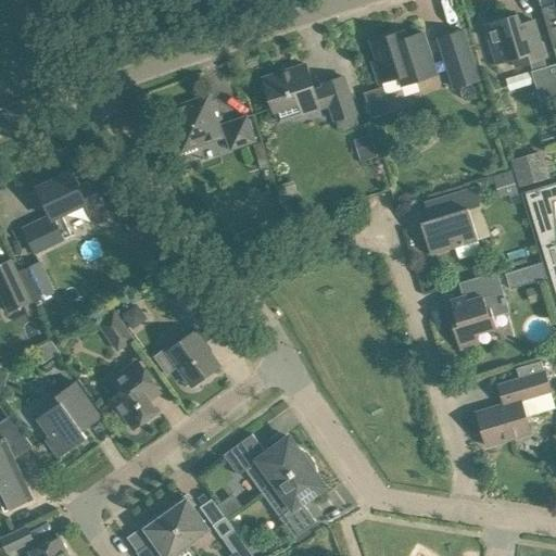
[(555,0),(554,0),(555,3),(542,7),(547,27),(555,24),(555,0)]
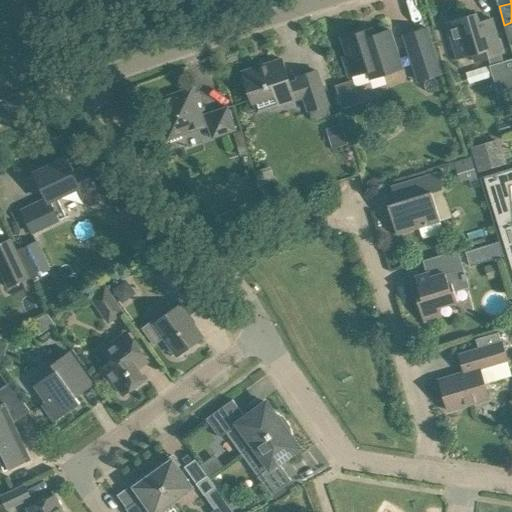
[(472,54),(475,61),(502,53),(491,18),(479,22),(476,12),(446,21),(457,58),(472,54)]
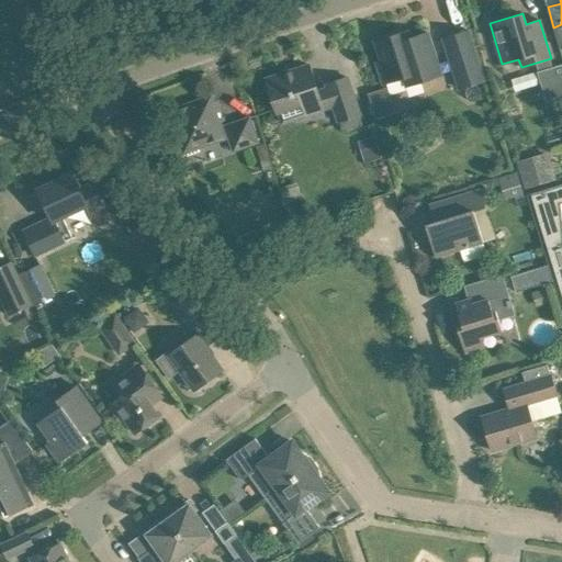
[(407,30),(396,34),(374,41),(383,66),(378,67),(383,83),(403,77),(406,86),(441,75),(427,32),(409,37),(407,30)]
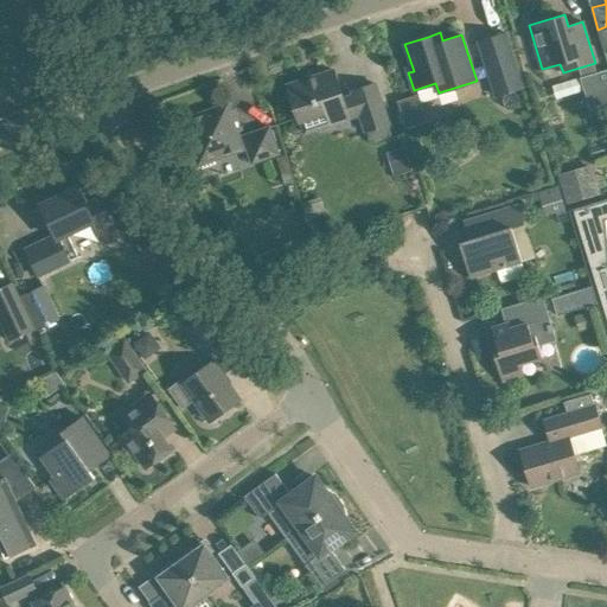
[(523,87),(506,32),(478,42),(496,95),(523,87)]
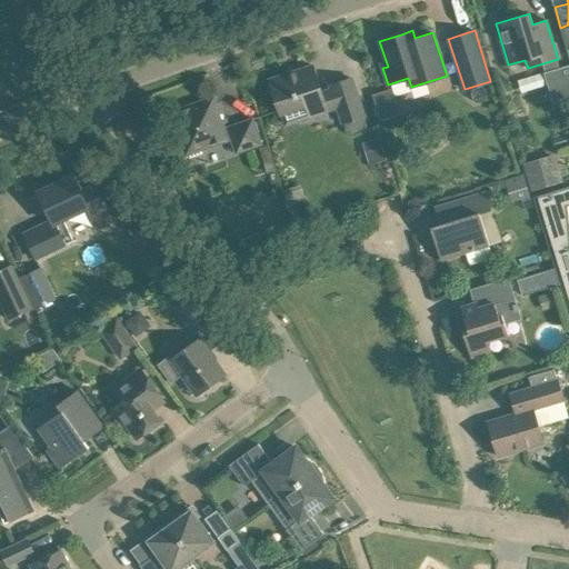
[(568,63),(558,68),(552,69),(561,99),(568,97),(568,63)]
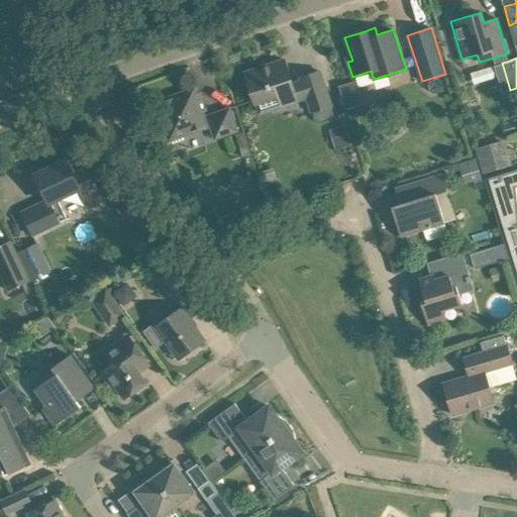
[(254,103),(288,92),(291,102),(306,97),(311,111),(330,105),(319,71),(300,77),(301,81),(292,84),(284,59),(244,72),(254,103)]
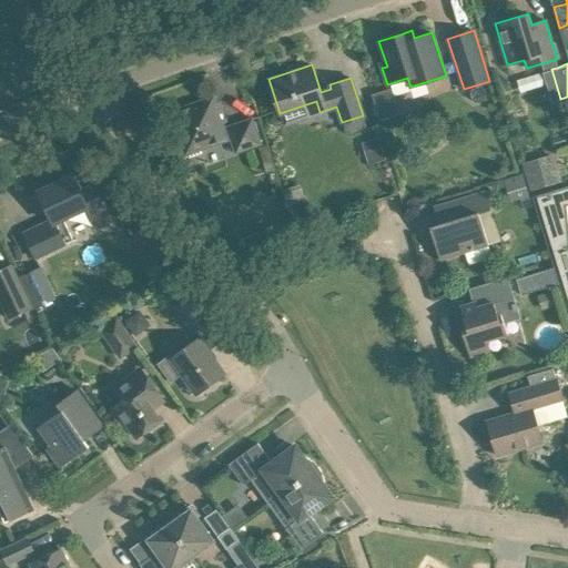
[(388,87),(368,93),(377,120),(397,113),(388,87)]
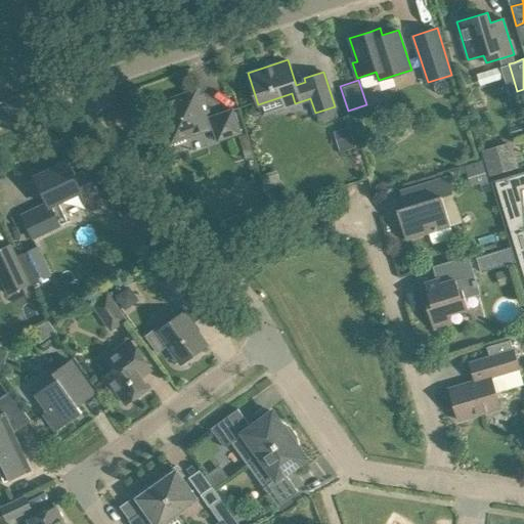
[(209,128),(206,120),(204,114),(208,112),(202,95),(194,97),(187,93),(159,103),(168,128),(163,130),(169,146),(185,141),(183,136),(209,128)]
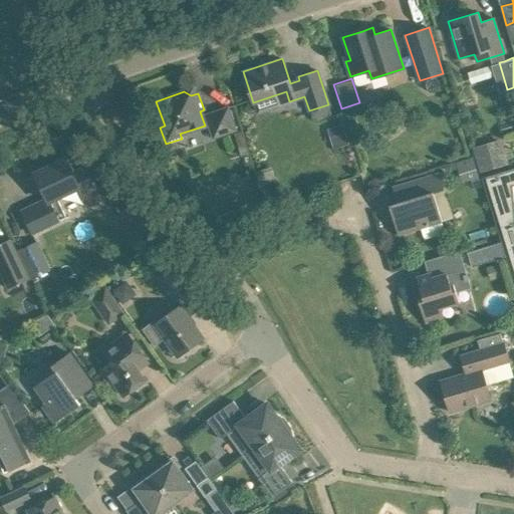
[(207,115),(214,137),(235,129),(227,108),(207,115)]
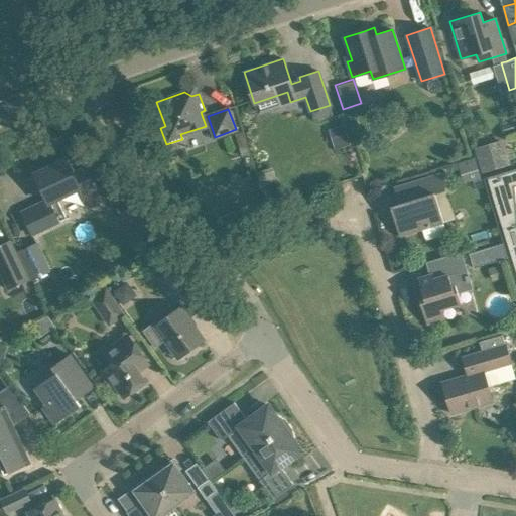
[(332,147),(347,144),(344,127),(329,129),(332,147)]
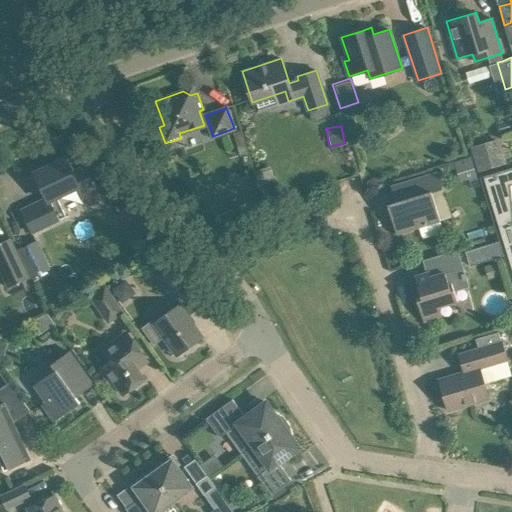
[(471,148),(478,172),(496,167),(490,143),(471,148)]
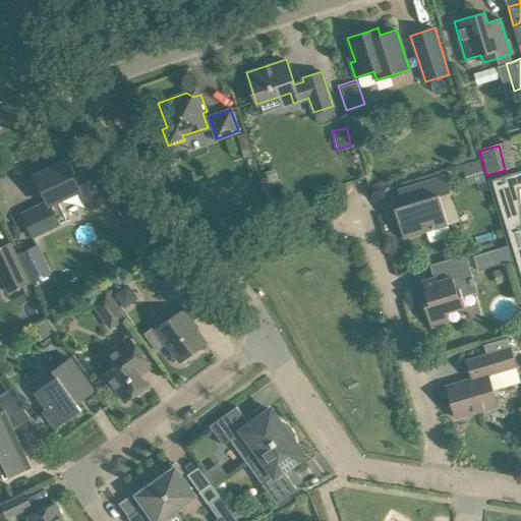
[(67,220),(58,200),(79,190),(81,194),(95,188),(85,169),(73,175),(66,160),(35,175),(49,204),(43,206),(42,205),(22,214),(33,236),(67,220)]
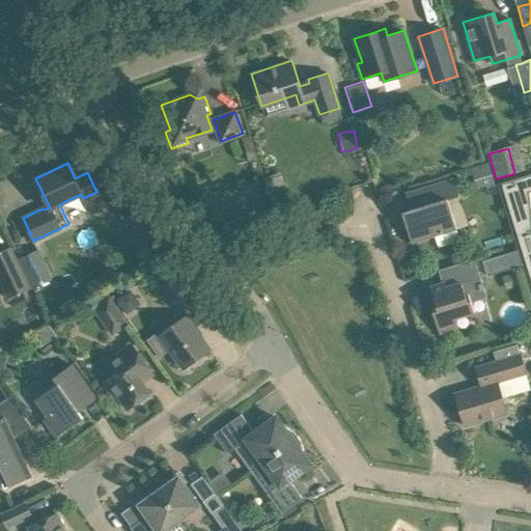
[(530,173),(497,184),(512,233),(530,227),(530,215),(529,192),(530,191),(530,173)]
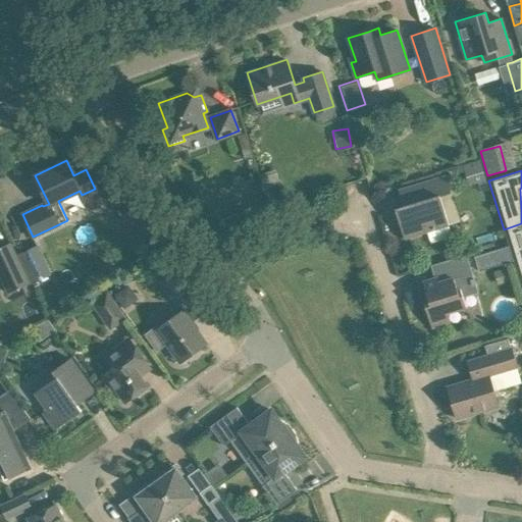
[(399,190),(403,205),(395,208),(404,238),(427,230),(430,244),(452,237),(439,196),(451,192),(446,175),(418,184),(399,190)]
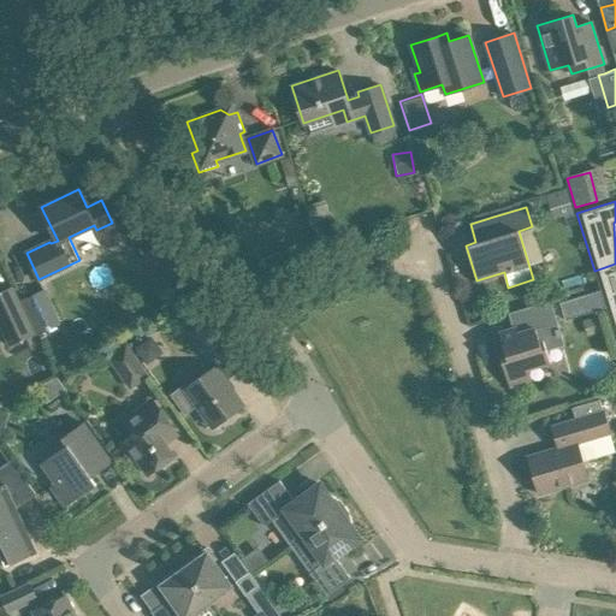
[(615,264),(594,271),(611,326),(615,324),(615,264)]
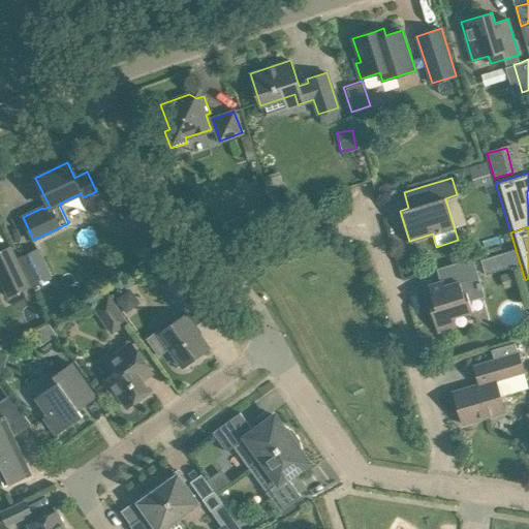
[(0,250),(0,278),(8,297),(29,286),(9,246),(0,250)]
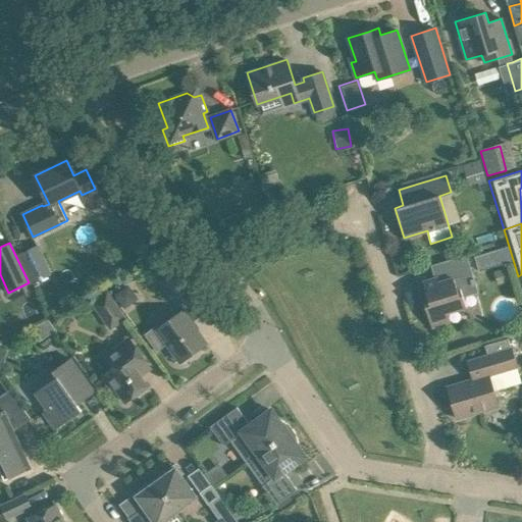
[(19,255),(33,282),(51,274),(37,246),(19,255)]
